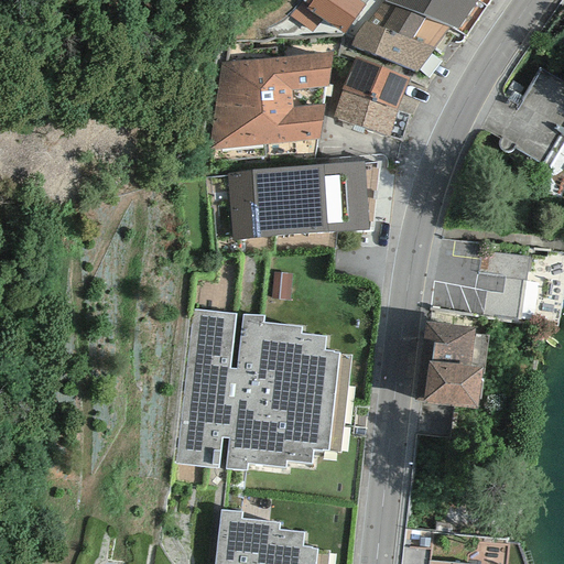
[(364,4),(367,0),(306,0),(305,3),(308,6),(305,9),(322,20),(344,34),(366,4),(364,4)]
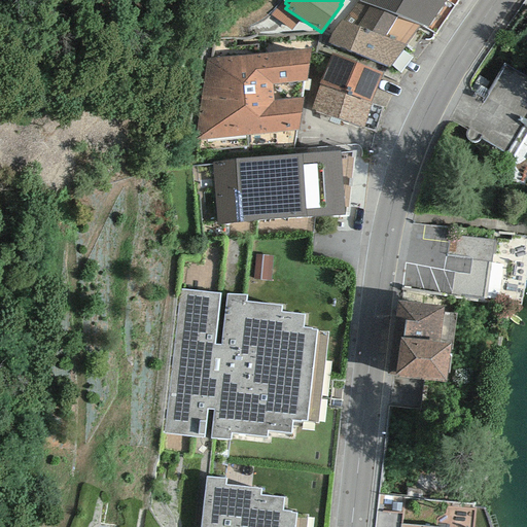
[(357,0),(344,21),(406,45),(420,25),(359,0),(357,0)]
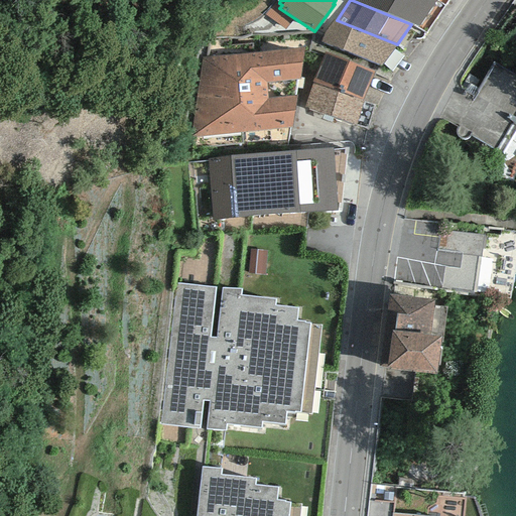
[(426,32),(448,0),(352,0),(411,24),(414,25),(426,32)]
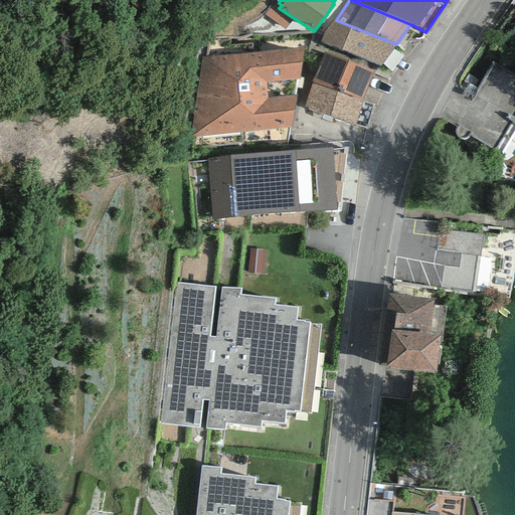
[(285,29),(294,18),(279,8),(282,5),(279,3),(276,1),(264,14),(285,29)]
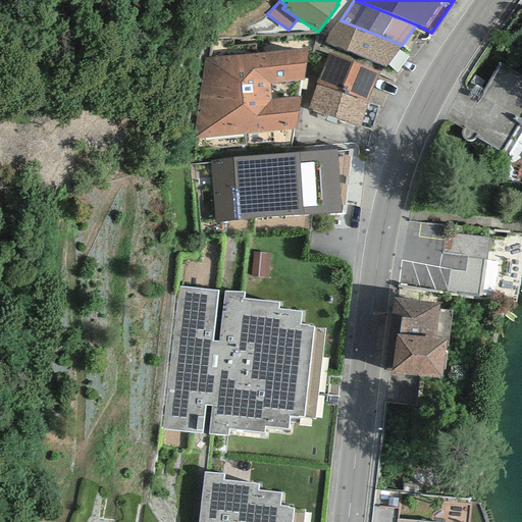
[(324,42),(384,67),(402,45),(341,20),(337,20),(328,33),(324,42)]
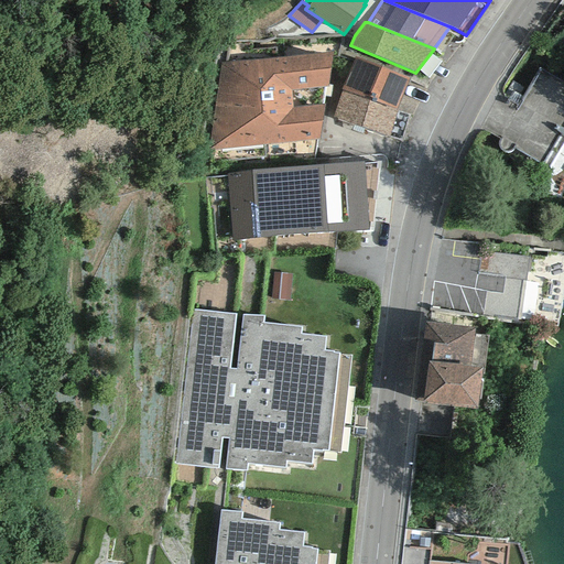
[(332,52),(221,62),(208,150),(318,140),(324,105),(323,105),(325,87),(327,87),(332,52)]
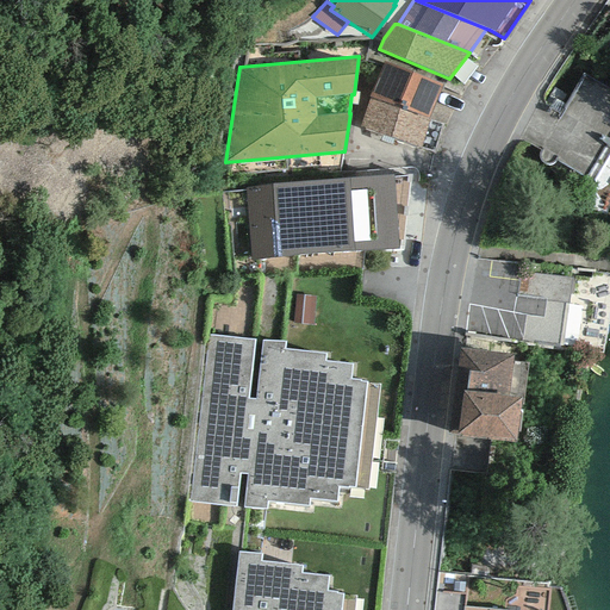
[(429,118),(442,85),(384,61),(369,98),(429,118)]
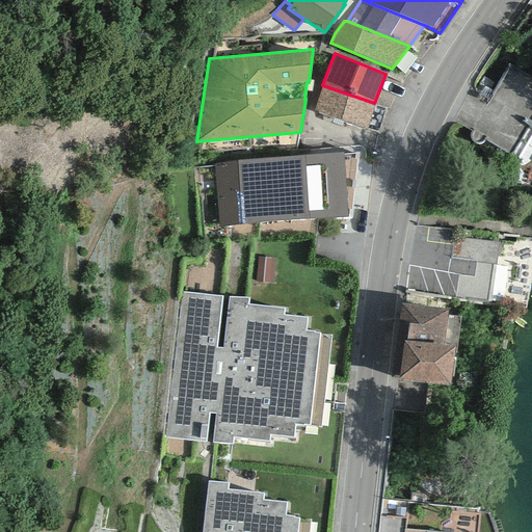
[(477,144),(481,143),(484,140),(512,156),(531,123),(531,77),(509,64),(470,132),(470,136),(471,140),(474,142),(477,144)]
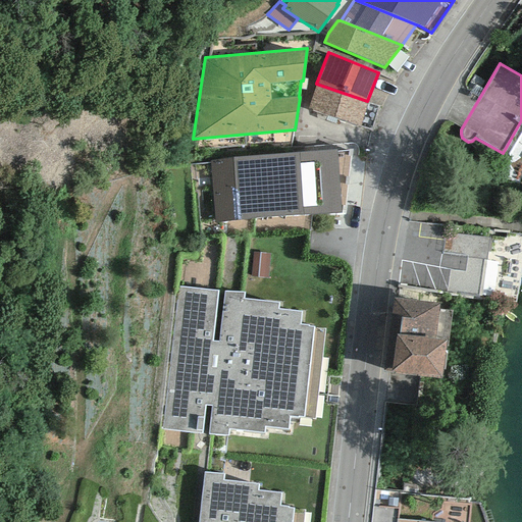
[(308,108),(360,126),(367,101),(316,84),(308,108)]
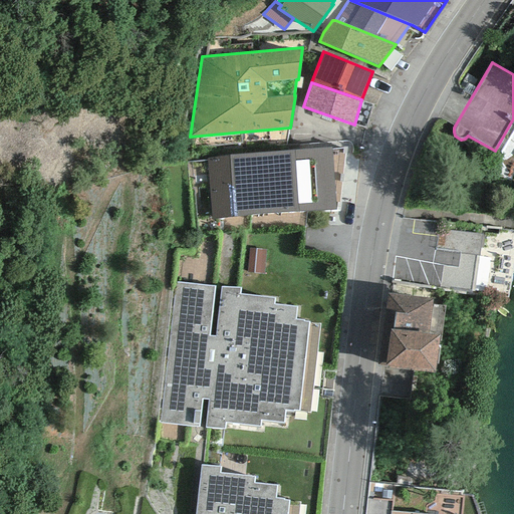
[(207,159),(212,220),(335,210),(331,148),(207,159)]
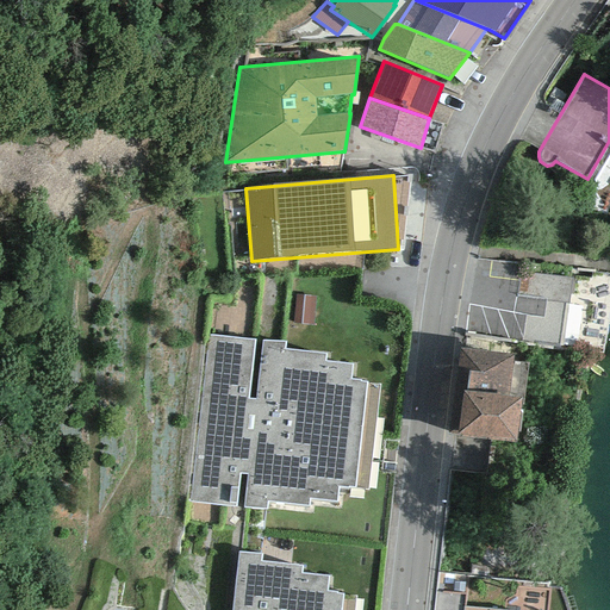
[(313,325),(316,297),(296,296),(293,323),(313,325)]
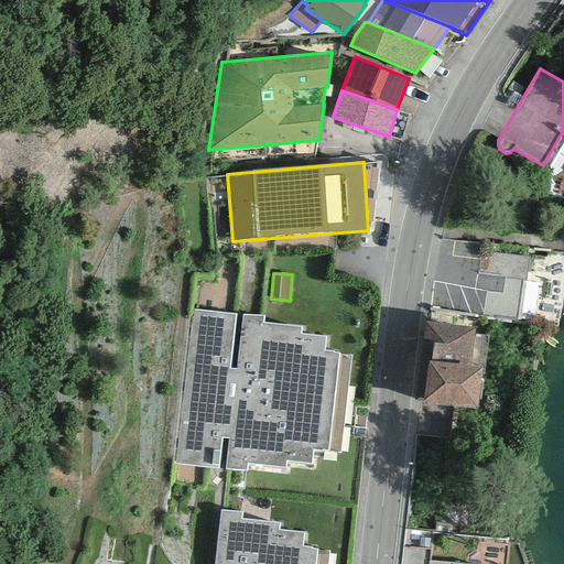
[(191,310),(174,463),(246,470),(247,464),(284,467),(285,461),(311,464),(312,449),(321,451),(321,449),(327,451),(338,354),(333,353),(333,350),(324,350),(325,337),(300,334),(301,327),(263,324),(264,316),(191,310)]
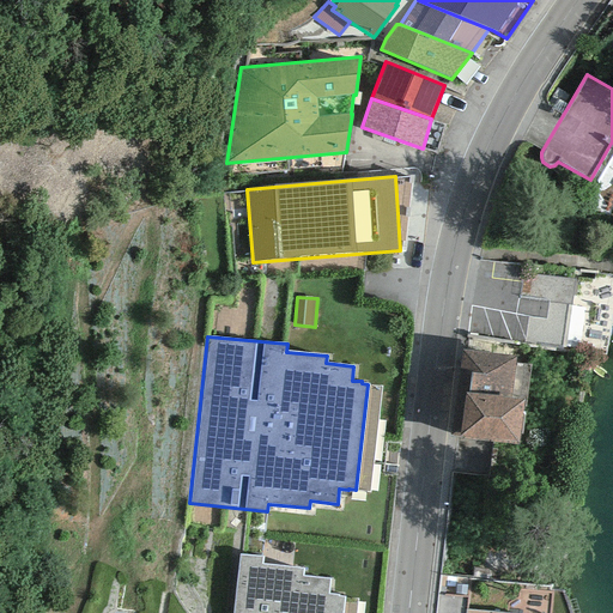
[(460,438),(519,445),(523,400),(510,399),(515,357),(462,350),(459,370),(472,372),(468,393),(466,393),(460,438)]
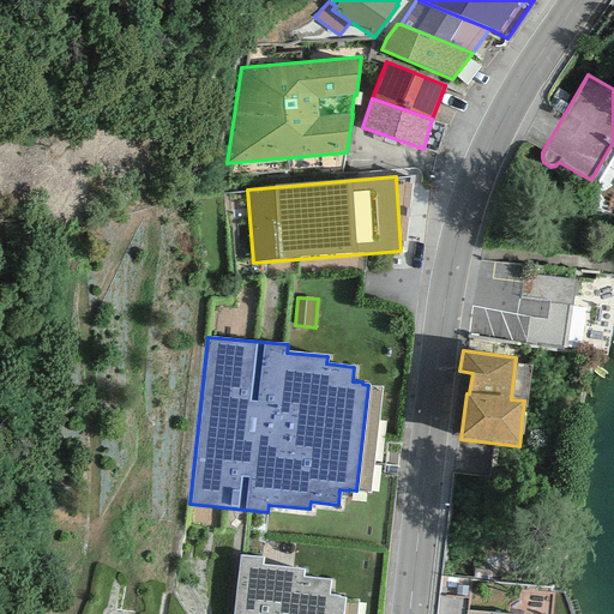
[(368,385),(356,491),(369,492),(383,386),(368,385)]
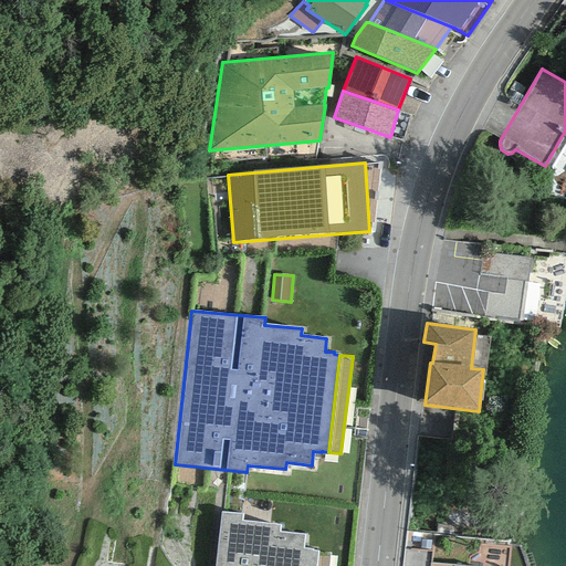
[(221,512),(215,565),(315,565),(317,552),(313,551),(313,548),(305,547),(306,534),(281,531),(282,525),(242,521),(242,514),(221,512)]
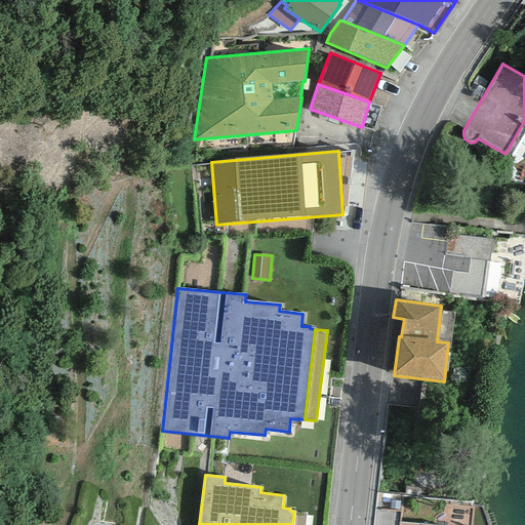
[(294,512),(292,524),(305,524),(306,512),(294,512)]
